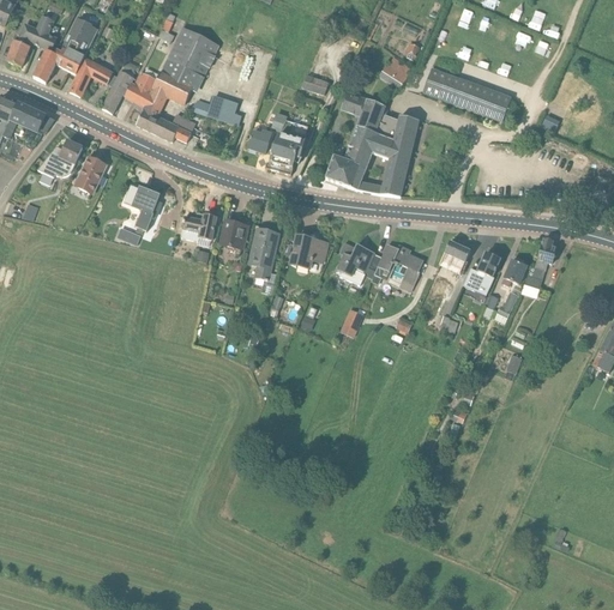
[(0,0),(0,22),(5,25),(16,5),(7,0),(0,0)]
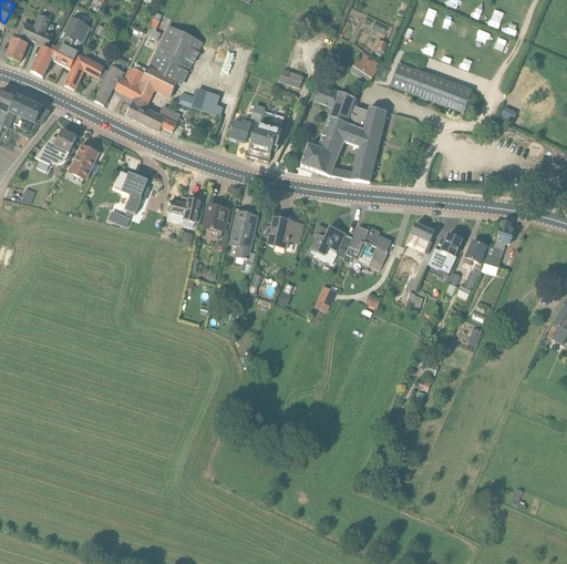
[(59,6),(47,0),(44,7),(57,12),(59,6)]
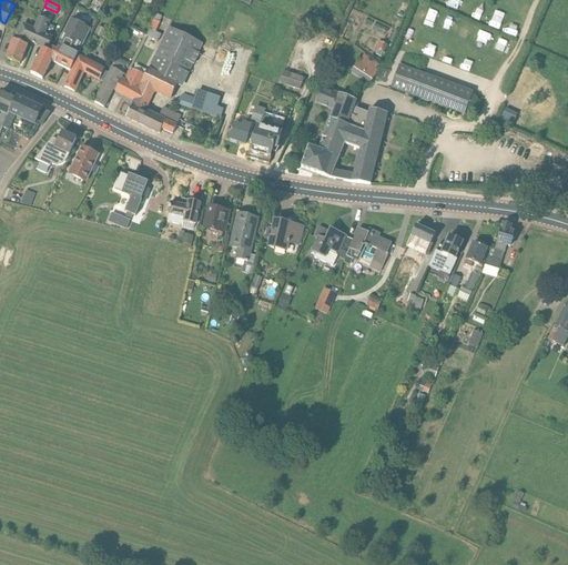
[(158,39),(161,32),(156,29),(159,23),(160,20),(162,13),(156,10),(146,33),(158,39)]
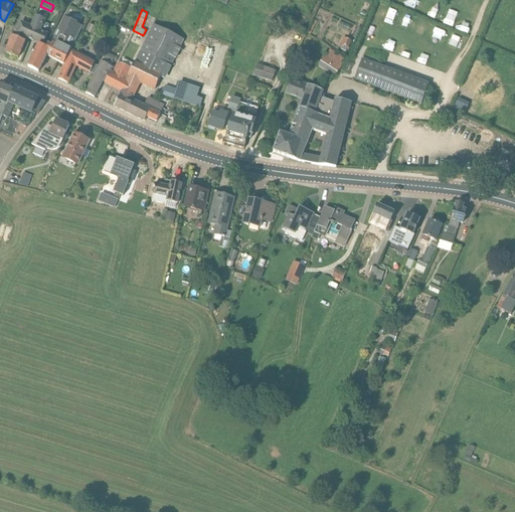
[(39,40),(43,31),(44,29),(41,28),(46,17),(35,12),(30,23),(32,24),(26,34),(39,40)]
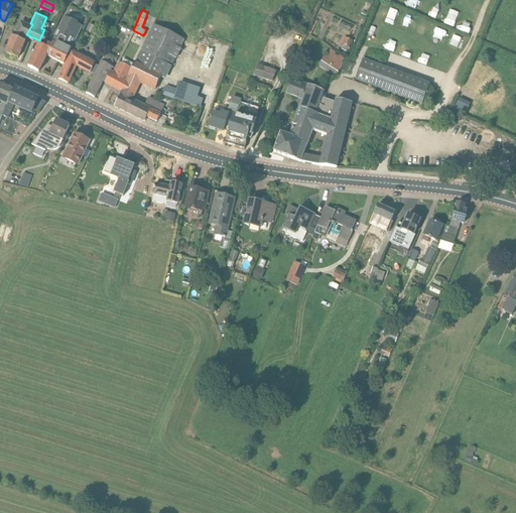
[(375,14),(373,22),(381,25),(383,17),(375,14)]
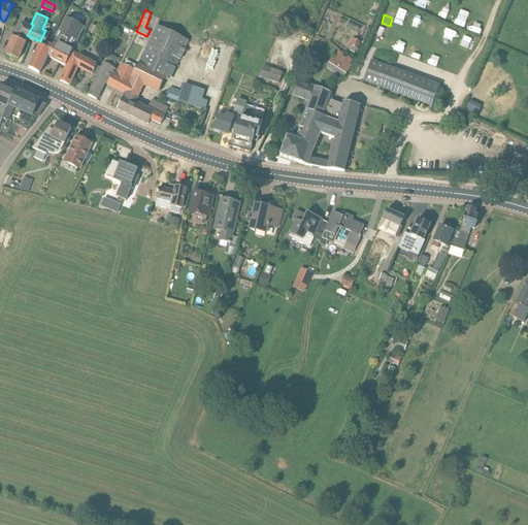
[(65,63),(72,50),(71,50),(84,24),(68,15),(51,48),(47,55),(65,63)]
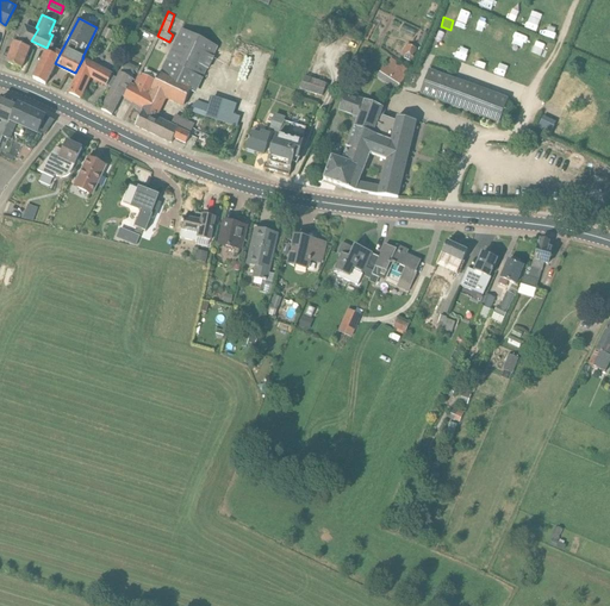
[(18,35),(7,60),(22,66),(31,41),(38,29),(36,27),(25,23),(19,36),(18,35)]
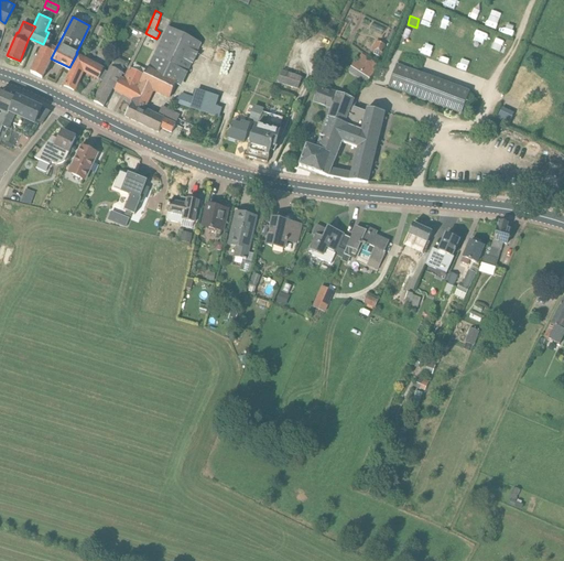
[(167,24),(144,73),(139,83),(151,88),(170,97),(176,83),(181,85),(202,41),(167,24)]
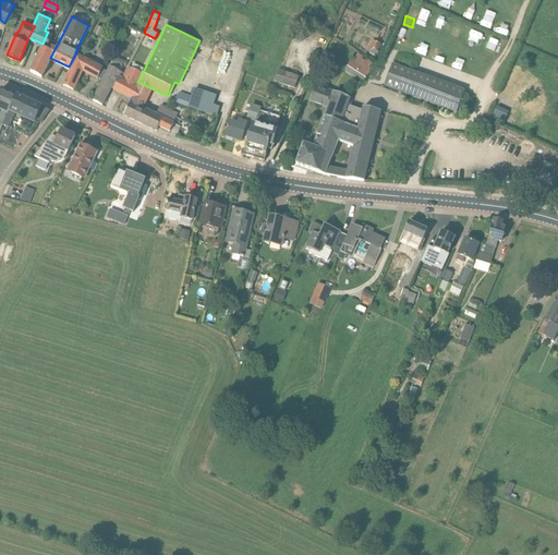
[(409,45),(416,46),(417,38),(410,36),(409,45)]
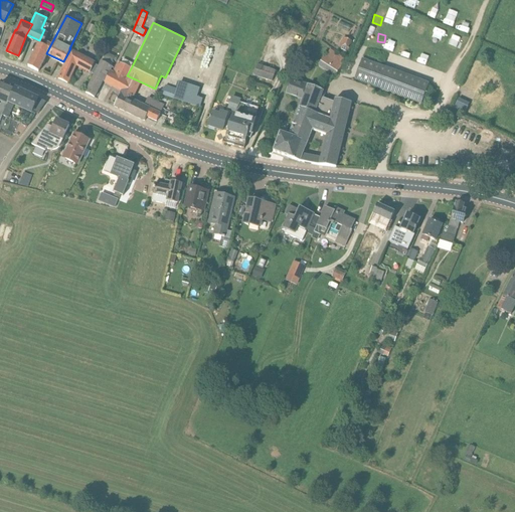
[(339,46),(347,50),(352,39),(343,35),(339,46)]
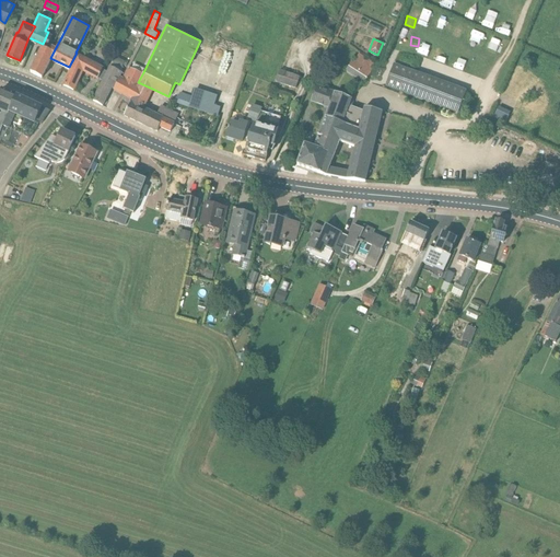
[(43,45),(31,69),(42,76),(50,58),(54,51),(43,45)]
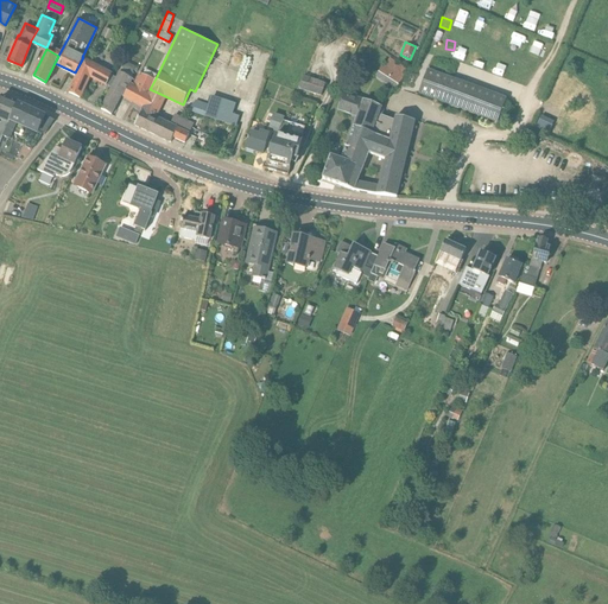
[(378,76),(399,87),(410,64),(388,55),(378,76)]
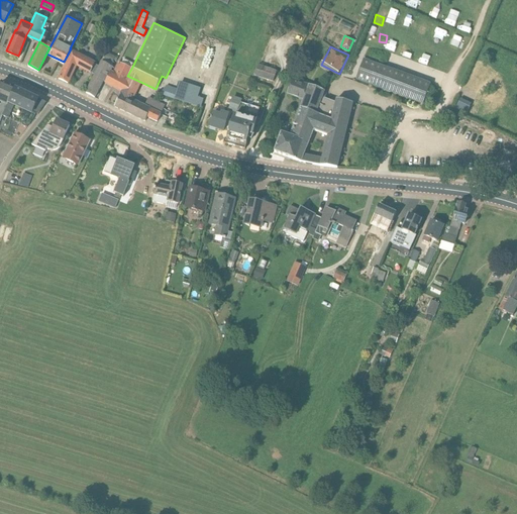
[(72,49),(59,76),(68,81),(68,80),(70,76),(77,63),(91,70),(95,61),(72,49)]
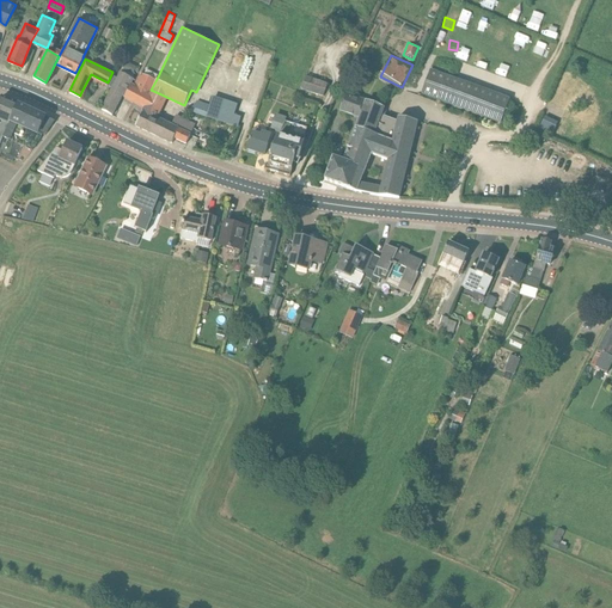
[(123,66),(121,71),(120,69),(117,74),(112,85),(102,108),(112,112),(121,93),(124,94),(130,84),(133,84),(134,83),(132,81),(134,77),(132,77),(134,72),(134,71),(136,65),(126,59),(122,66),(123,66)]
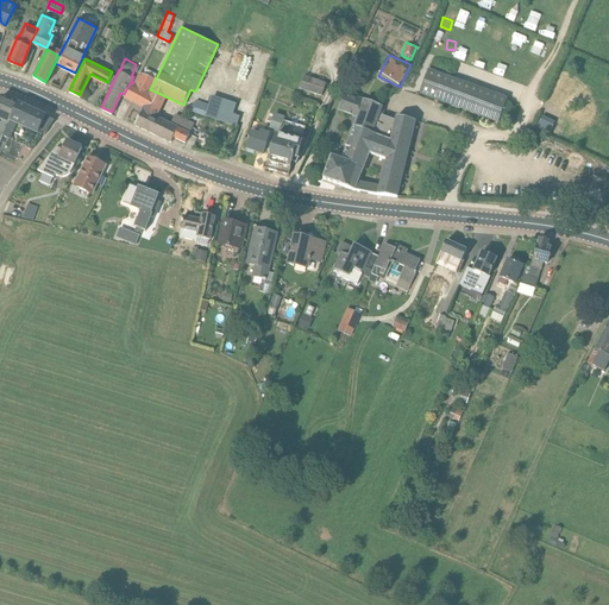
[(508,94),(428,65),(420,89),(498,119),(508,94)]
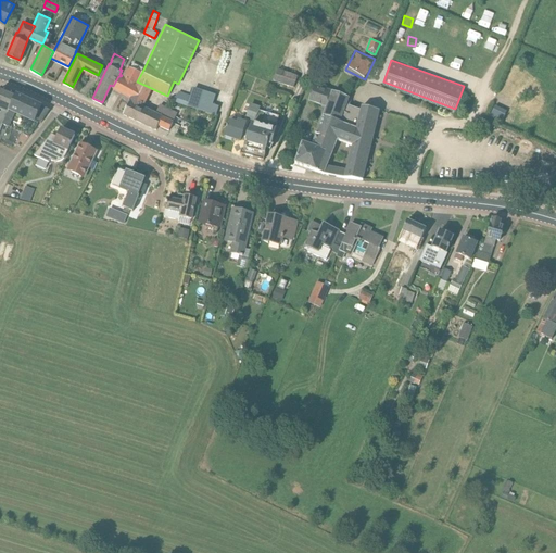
[(118,76),(113,86),(130,96),(137,82),(142,72),(127,64),(122,75),(121,76),(118,76)]
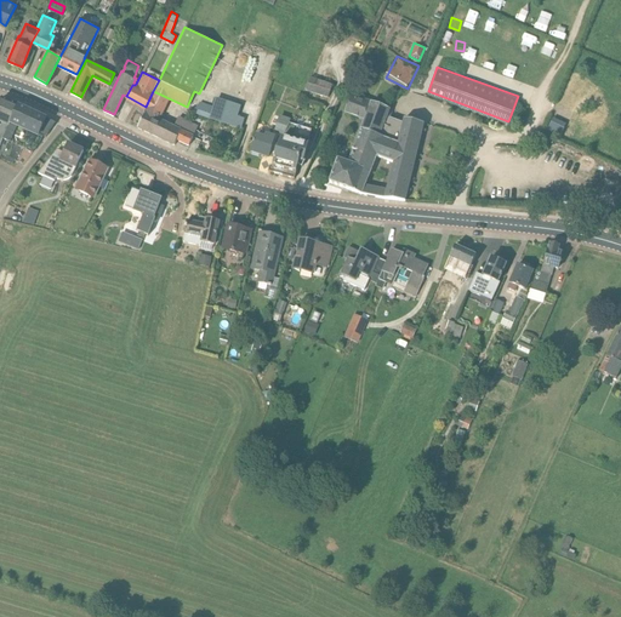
[(119,75),(114,73),(109,84),(114,86),(119,75)]
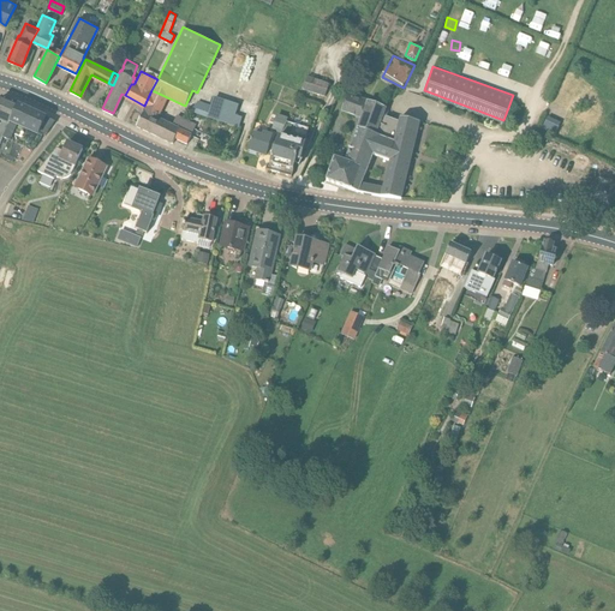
[(324,94),(329,81),(308,75),(302,87),(324,94)]
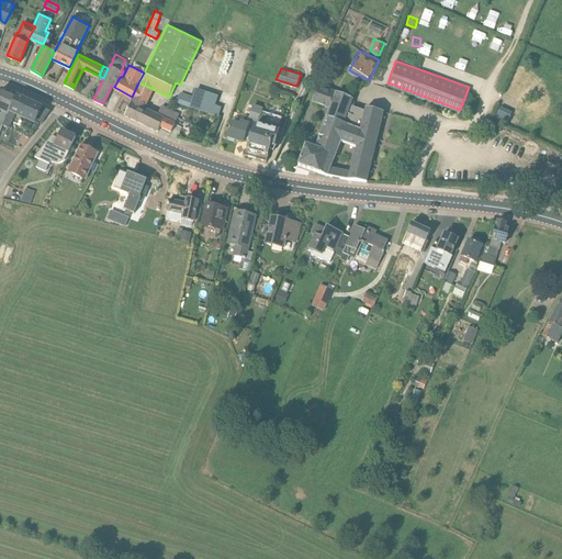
[(132,97),(124,113),(150,125),(152,126),(157,114),(142,107),(150,88),(138,82),(132,97)]
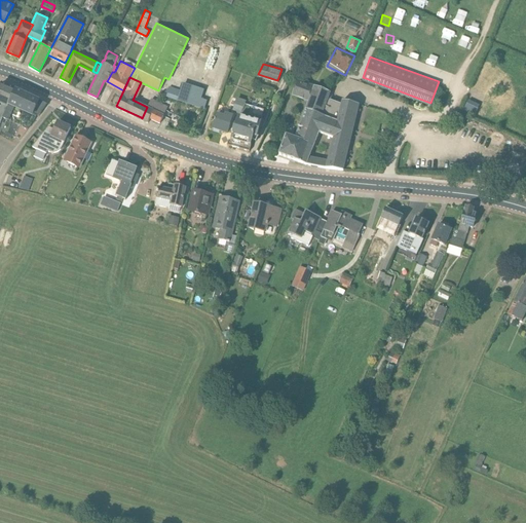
[(303,98),(309,82),(297,77),(292,94),(303,98)]
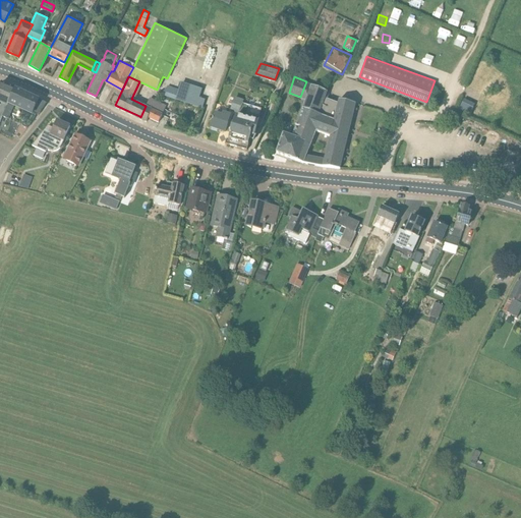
[(0,120),(16,87),(15,87),(1,80),(0,83),(0,120)]
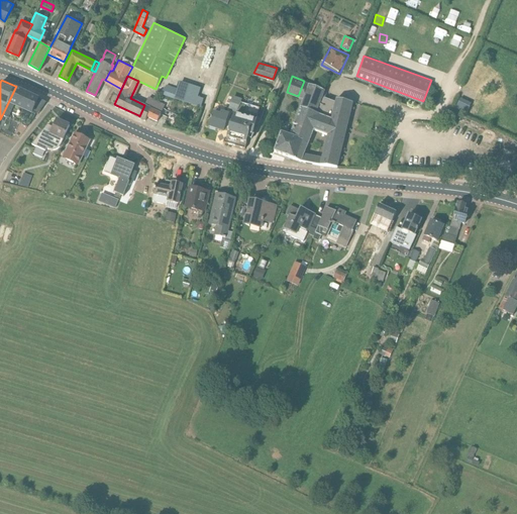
[(164,93),(203,103),(205,97),(200,95),(202,86),(181,81),(180,85),(167,82),(164,93)]
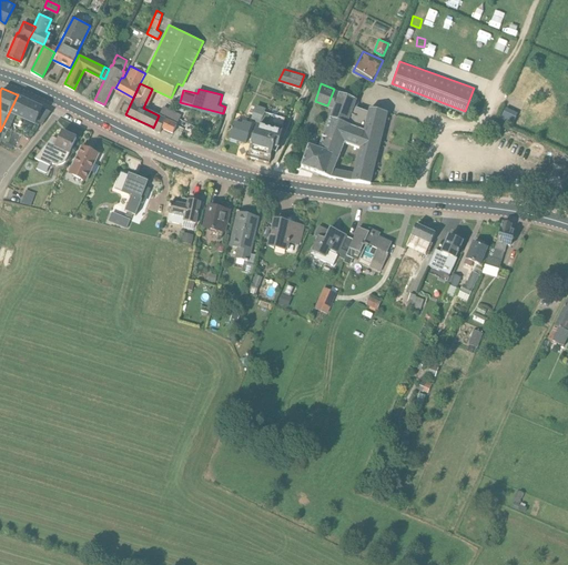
[(310,144),(301,164),(320,171),(332,139),(340,120),(347,122),(353,109),(356,101),(357,98),(340,91),(334,108),(317,148),(310,144)]
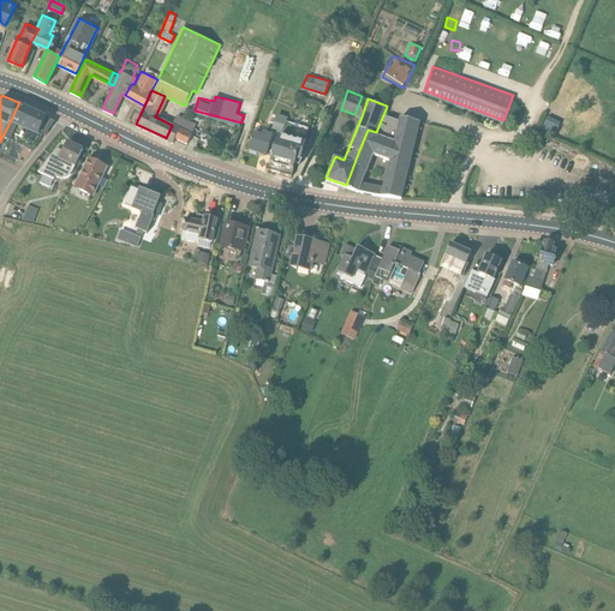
[(19,102),(0,142),(0,148),(15,156),(21,143),(33,148),(42,133),(39,131),(46,114),(21,103),(21,102),(19,102)]
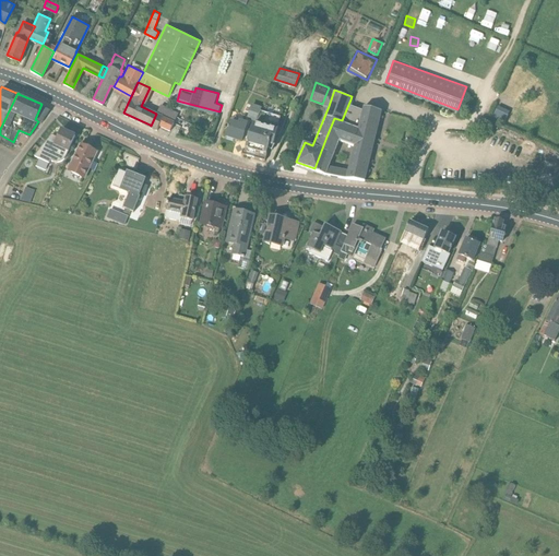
[(251,102),(247,115),(256,117),(260,109),(262,105),(251,102)]
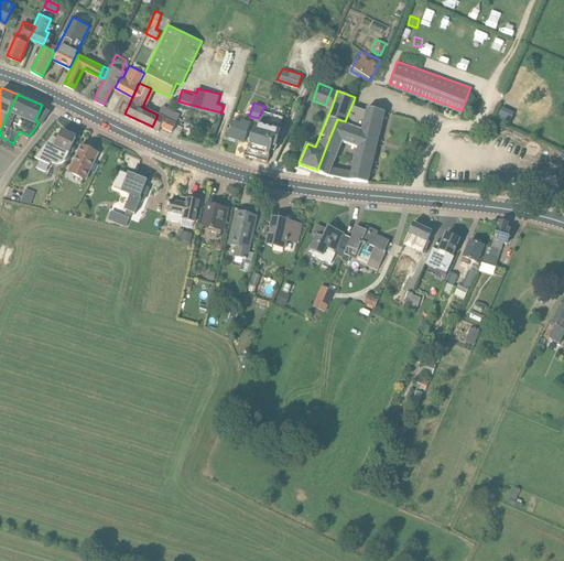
[(161,125),(172,130),(181,112),(162,104),(158,115),(152,127),(159,130),(161,125)]
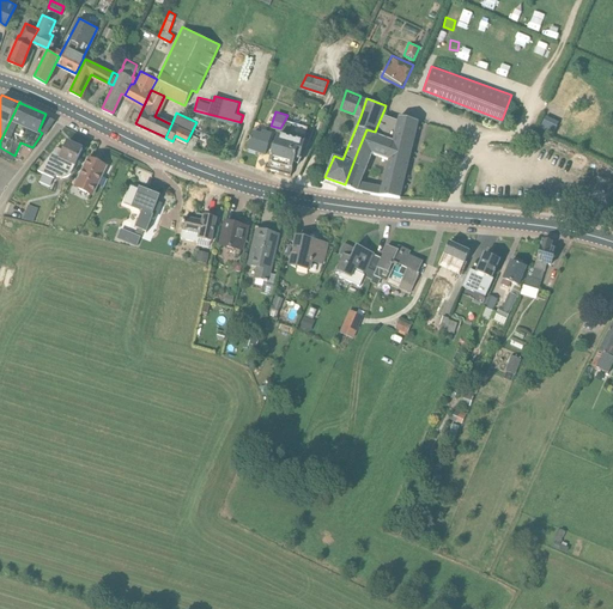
[(377,133),(371,148),(386,153),(378,193),(393,196),(408,121),(390,117),(389,121),(381,117),(375,132),(377,133)]
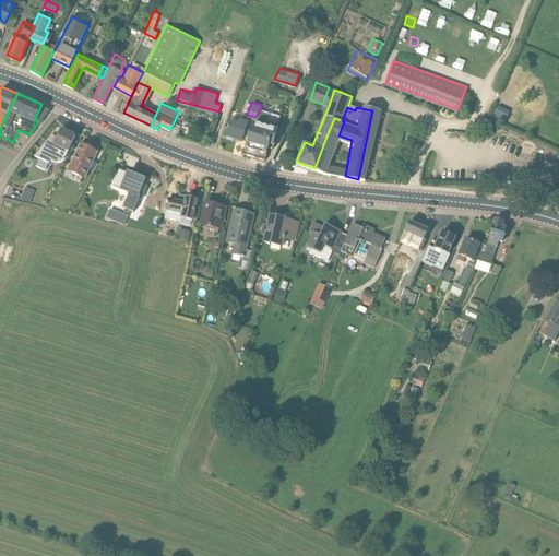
[(281,115),(260,109),(256,117),(249,130),(245,146),(244,146),(241,152),(265,158),(270,143),(273,143),(281,115)]
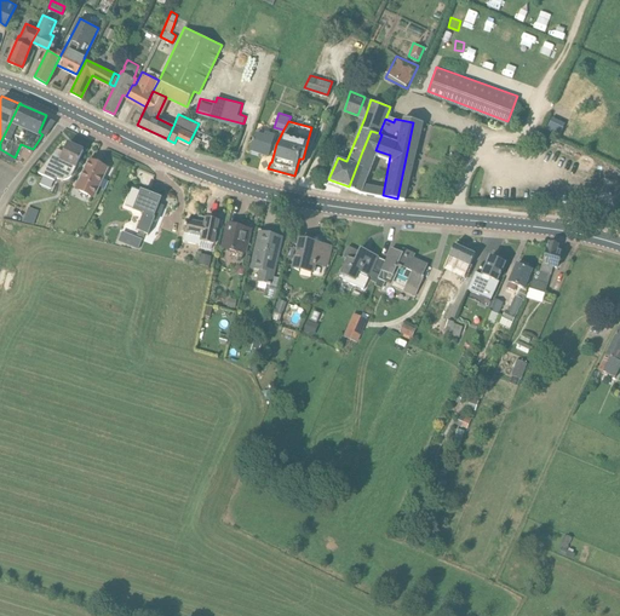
[(362,151),(349,186),(361,191),(375,150),(382,134),(379,133),(371,131),(362,151)]
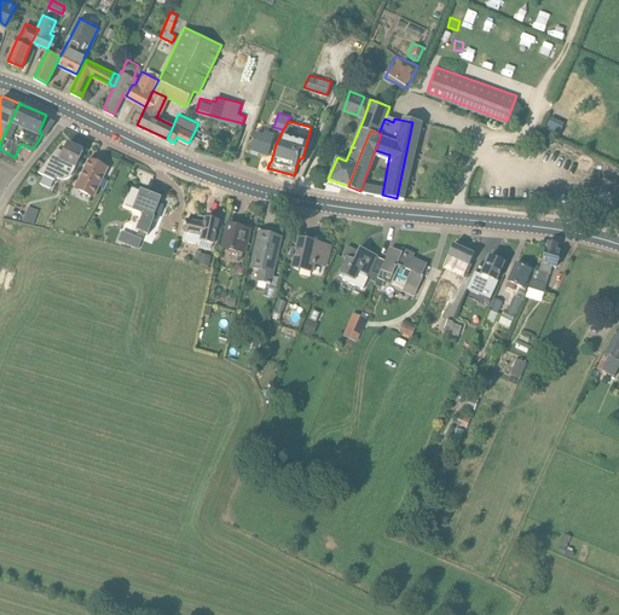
[(254,133),(250,149),(260,151),(267,152),(266,154),(267,154),(272,135),(264,133),(262,135),(254,133)]
